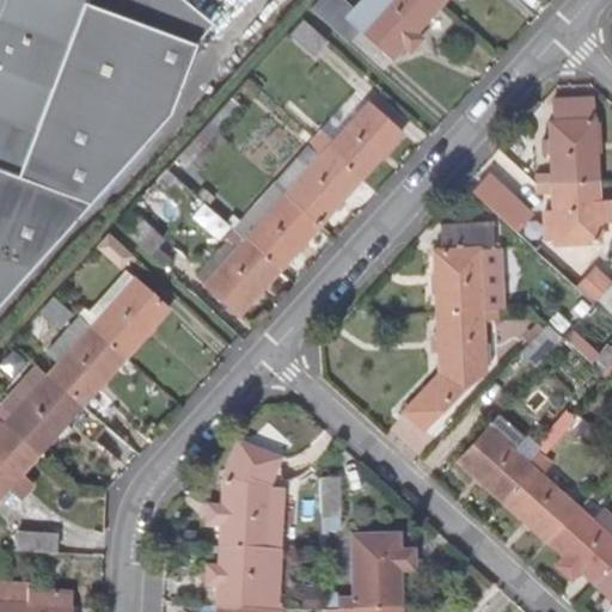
[(0,0),(0,294),(161,115),(173,53),(188,41),(210,23),(191,0),(0,0)]
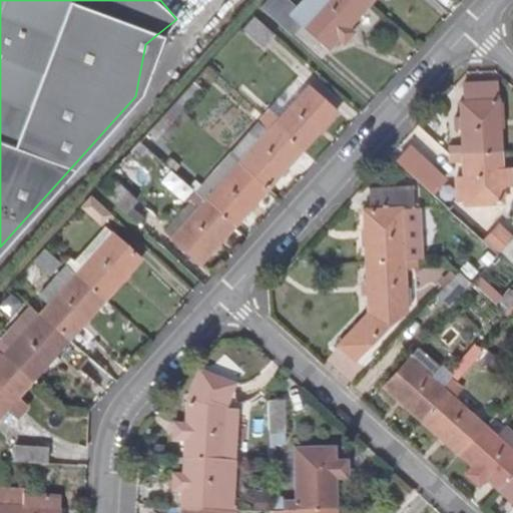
[(293,36),(302,25),(291,15),(297,8),(287,0),(266,0),(260,7),(293,36)]
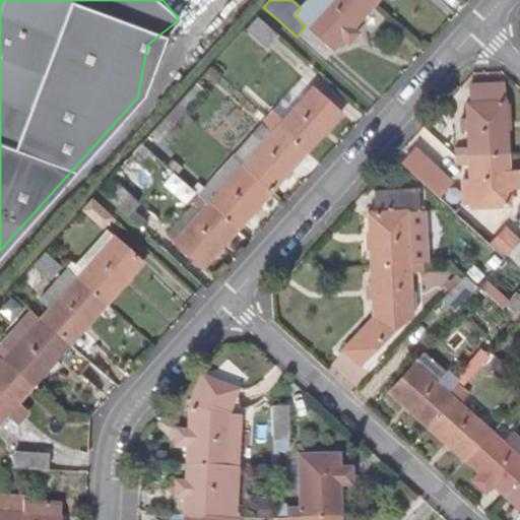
[(308,0),(301,8),(295,15),(306,25),(333,50),(342,40),(348,45),(359,33),(353,28),(375,4),(371,0),(308,0)]
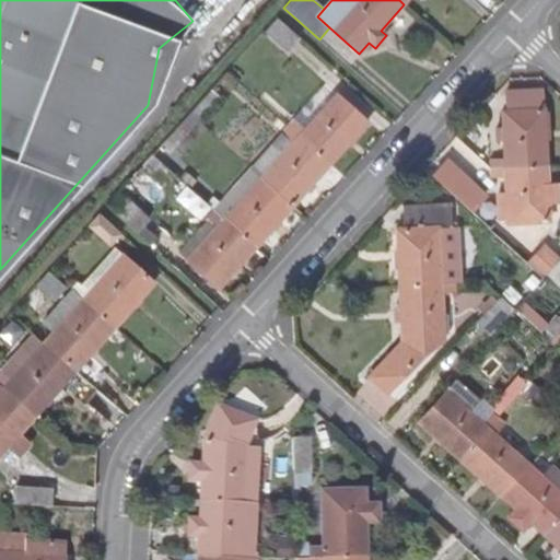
[(288,50),(300,37),(278,18),(266,32),(288,50)]
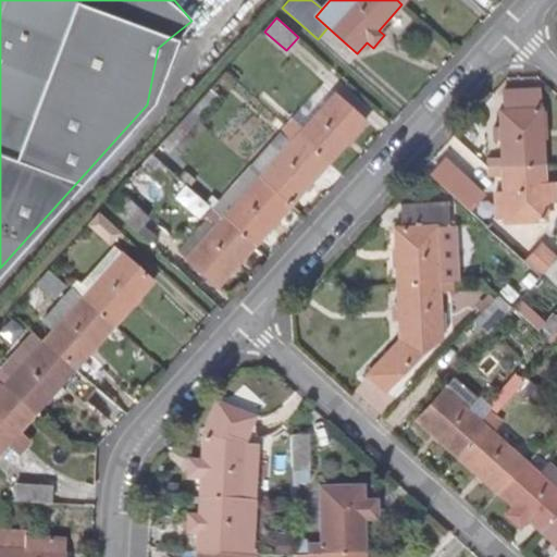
[(503,91),(503,111),(541,109),(540,89),(503,91)]
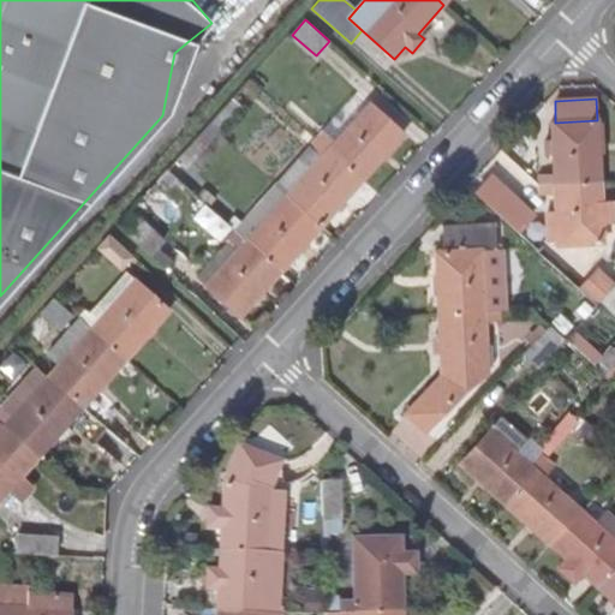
[(335,143),(328,150),(363,180),(404,133),(369,102),(358,115),(347,106),(323,132),(335,143)]
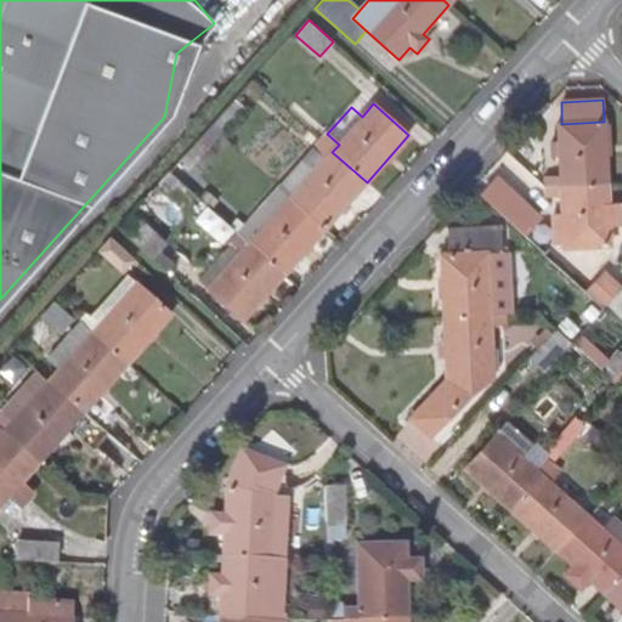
[(219,134),(236,117),(226,108),(210,125),(219,134)]
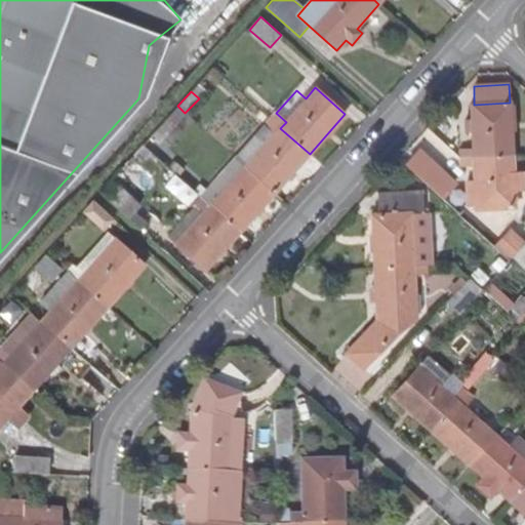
[(510,103),(474,105),(471,105),(471,120),(465,120),(466,133),(472,132),(473,149),(473,158),(513,156),(510,103)]
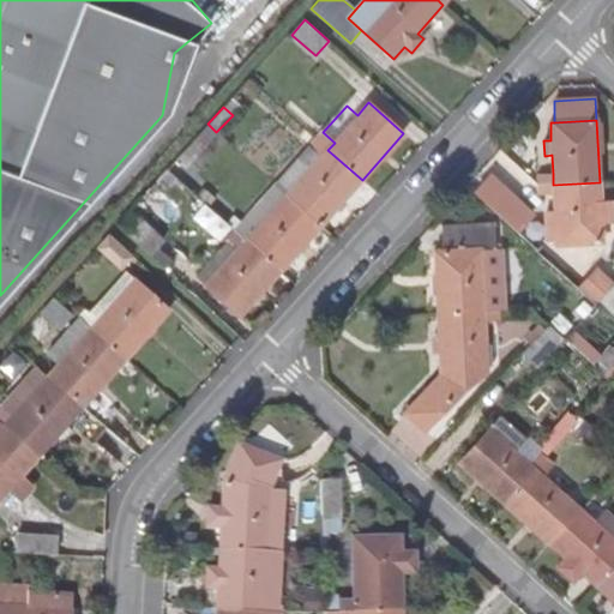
[(323,132),(315,139),(327,150),(335,143),(323,132)]
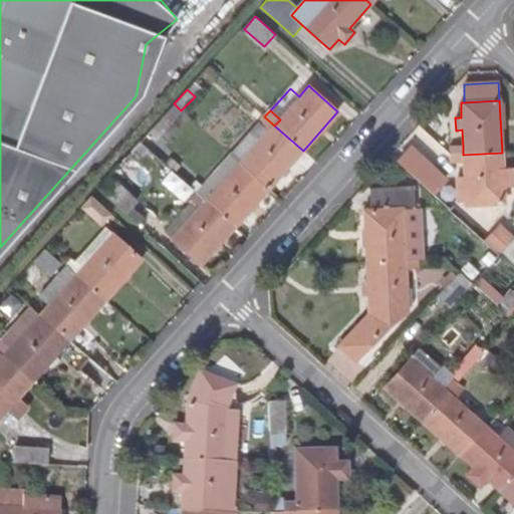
[(274,125),(264,116),(259,122),(268,132),(274,125)]
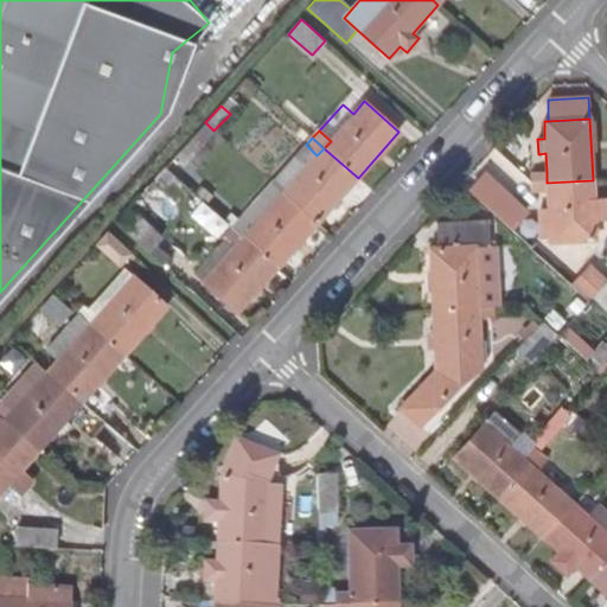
[(274,180),(286,190),(317,155),(306,145),(274,180)]
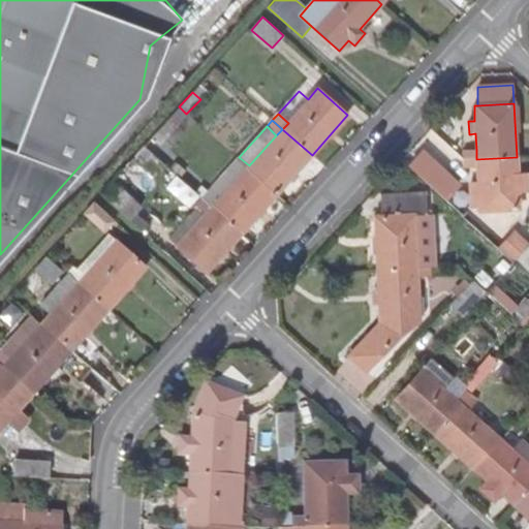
[(282,129),(276,135),(249,165),(247,168),(277,194),(312,155),(282,129)]
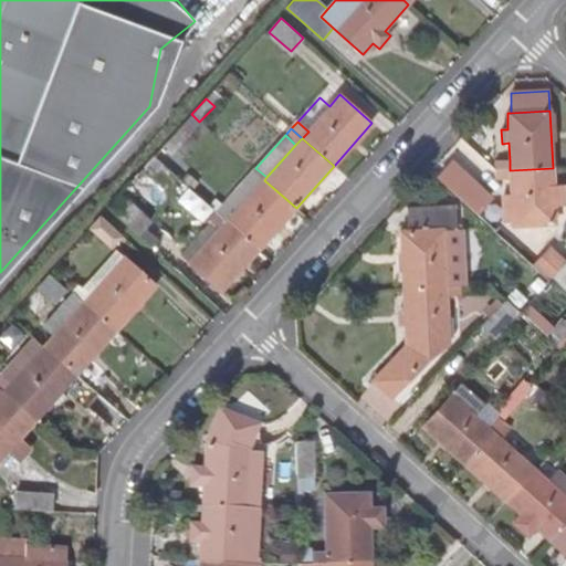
[(495,161),(495,170),(510,170),(510,160),(495,161)]
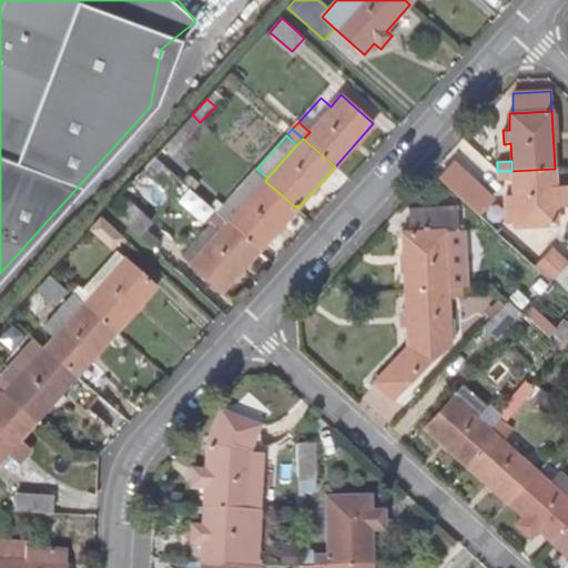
[(450,166),(438,180),(479,215),(494,200),(459,170),(450,166)]
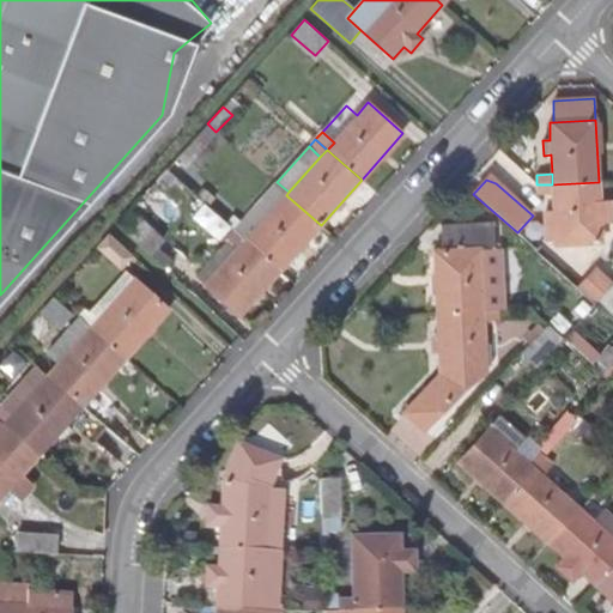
[(552,184),(552,193),(553,218),(545,218),(546,240),(554,240),(554,246),(601,243),(600,222),(611,220),(611,202),(600,202),(599,182),(552,184)]
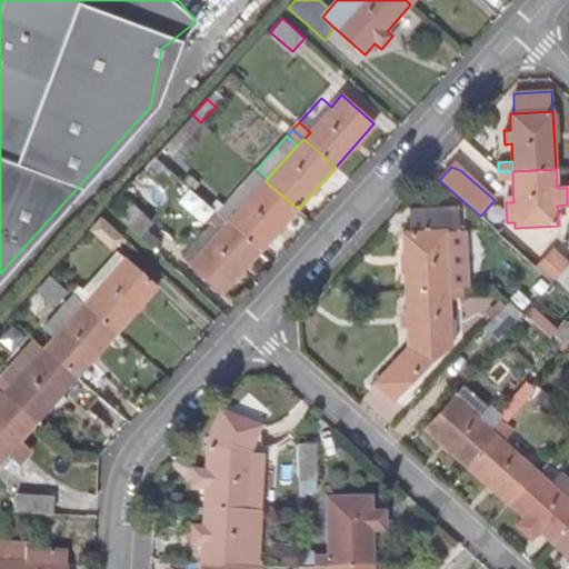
[(512,171),(498,171),(499,180),(512,179),(512,171)]
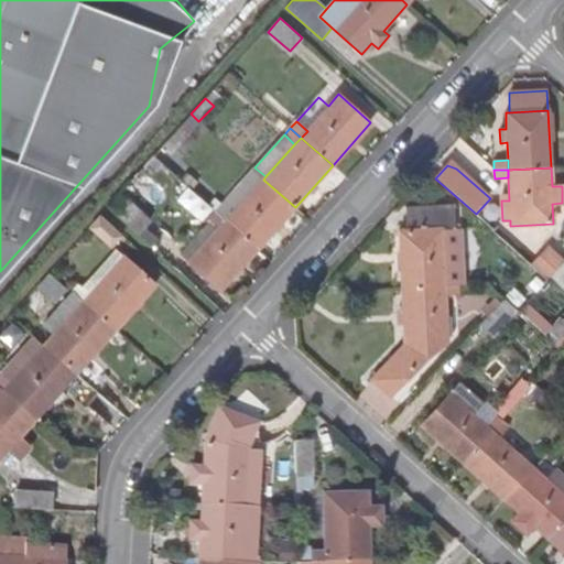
[(226,220),(258,249),(295,207),(263,180),(253,190),(231,214),(226,220)]
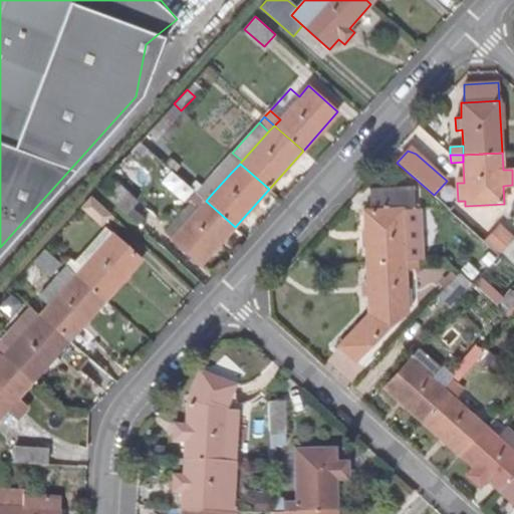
[(224,167),(204,189),(211,195),(231,173),(224,167)]
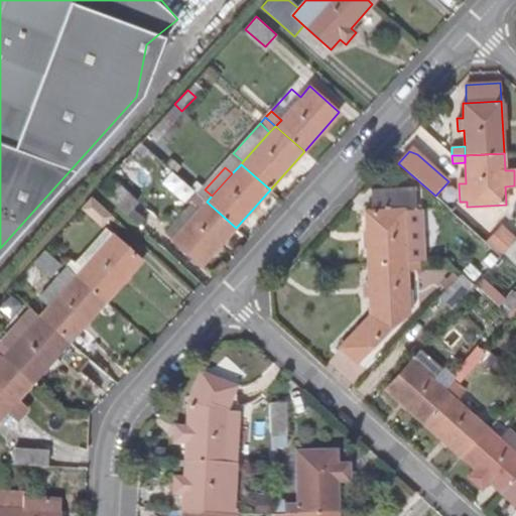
[(126,215),(137,202),(109,177),(98,189),(126,215)]
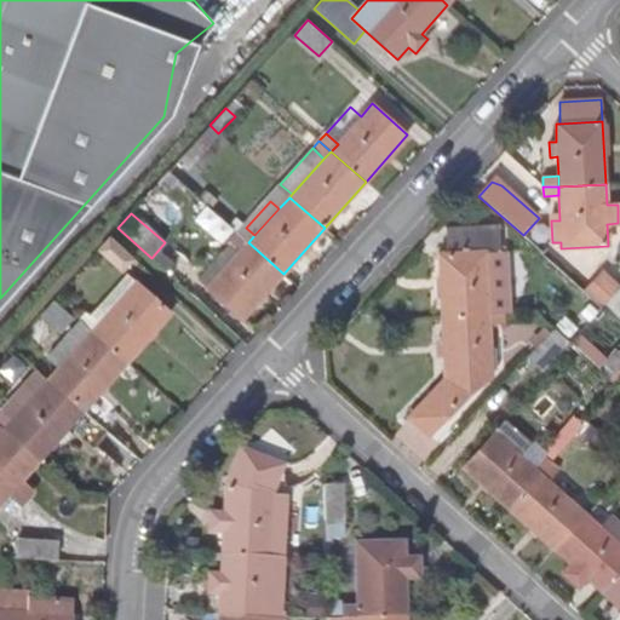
[(244,225),(237,233),(248,242),(254,235),(246,228),(244,225)]
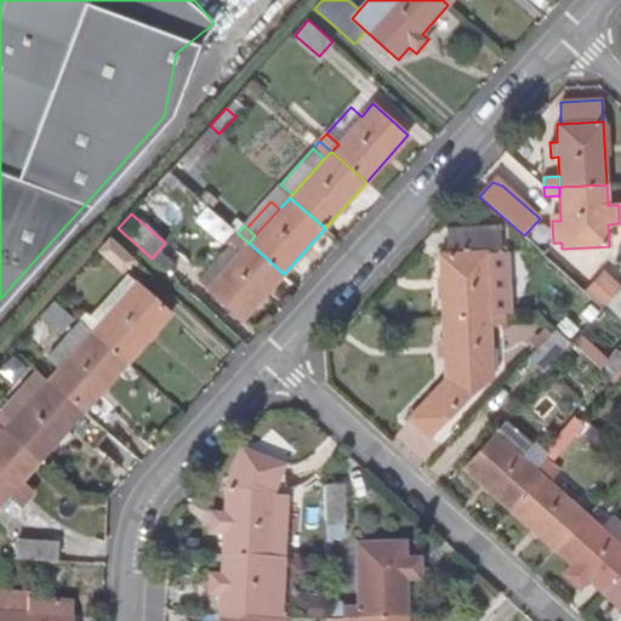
[(443,318),(489,315),(489,305),(486,252),(500,252),(499,226),(448,228),(449,254),(439,255),(443,318)]
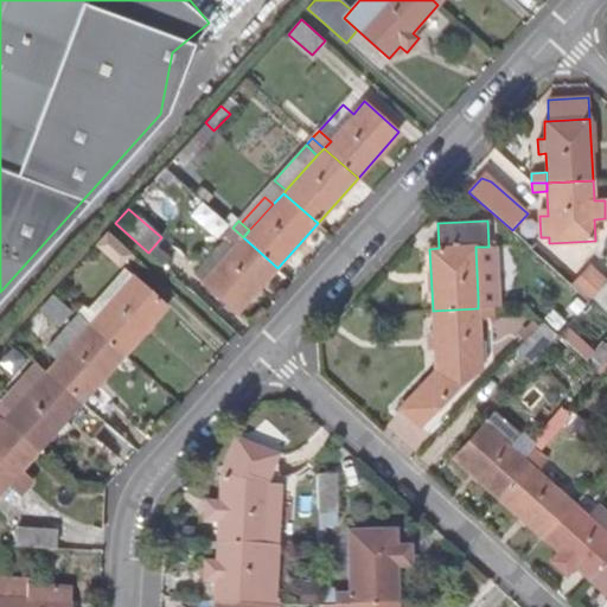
[(243,237),(232,228),(230,227),(224,234),(228,237),(236,244),(243,237)]
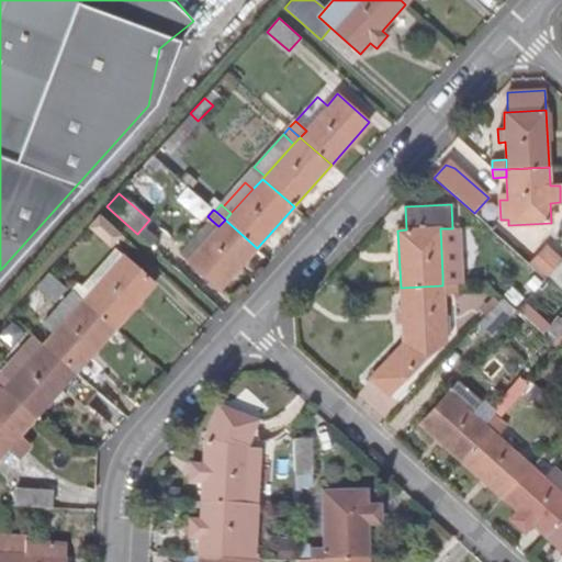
[(112,244),(121,234),(100,214),(90,225),(112,244)]
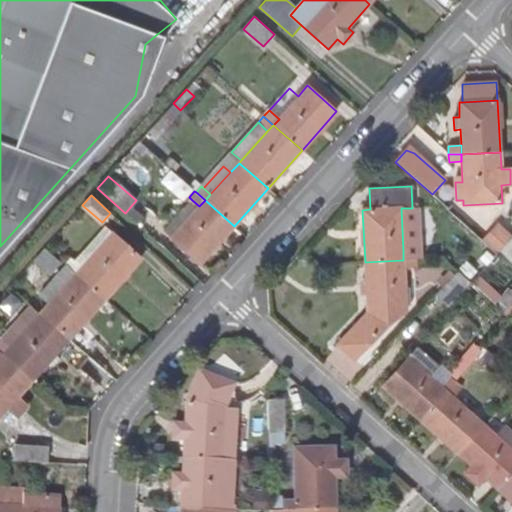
[(199,206),(192,200),(163,232),(170,239),(199,206)]
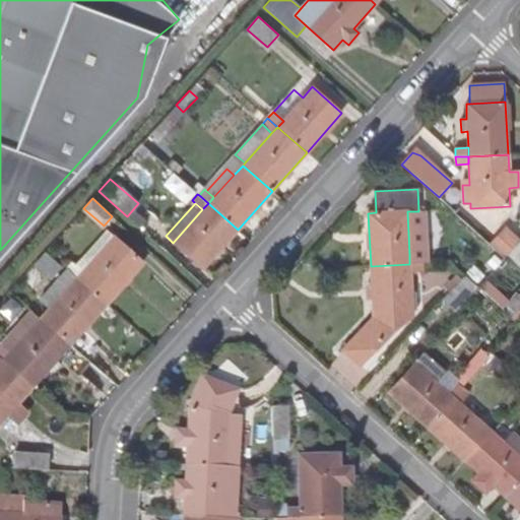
[(202,209),(173,243),(203,268),(238,230),(208,203),(202,209)]
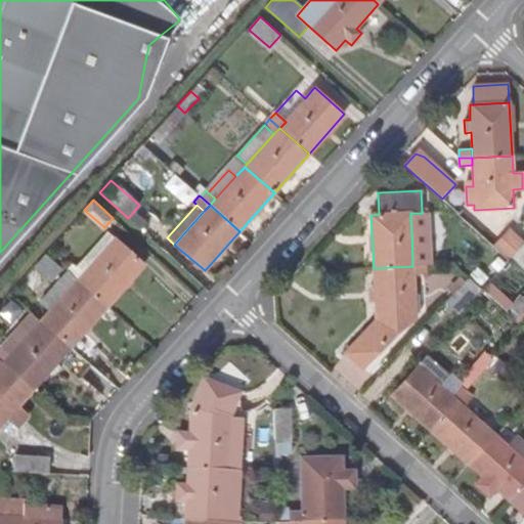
[(511,255),(523,237),(523,235),(511,225),(496,244),(511,255)]
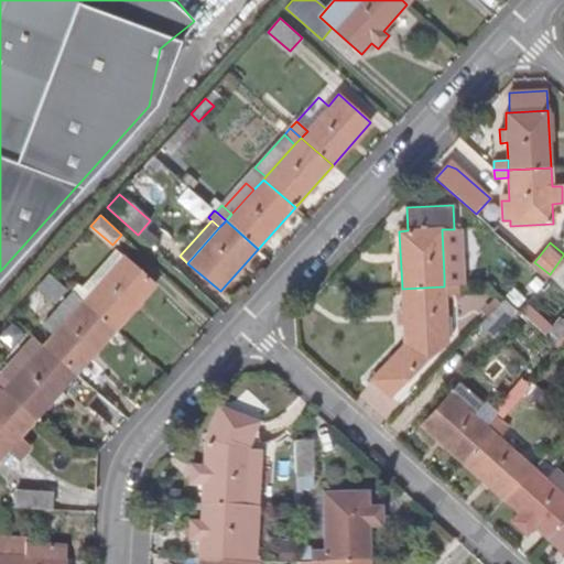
[(123,257),(89,295),(84,301),(115,329),(155,285),(123,257)]
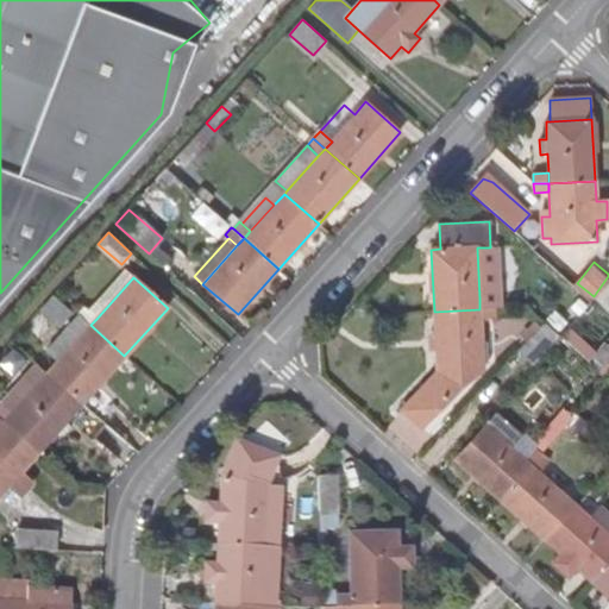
[(41,308),(60,325),(71,312),(51,295),(41,308)]
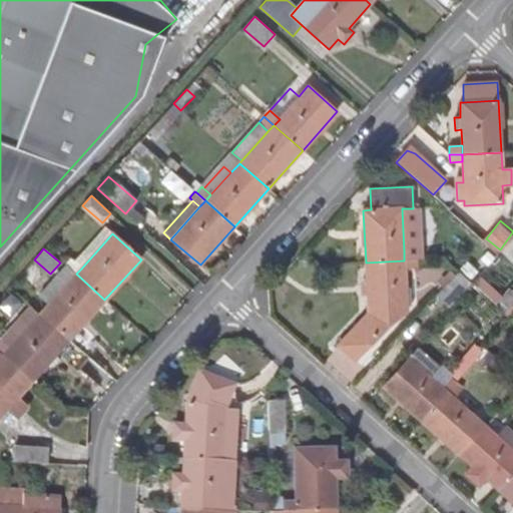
[(404,261),(417,261),(416,251),(404,251),(404,261)]
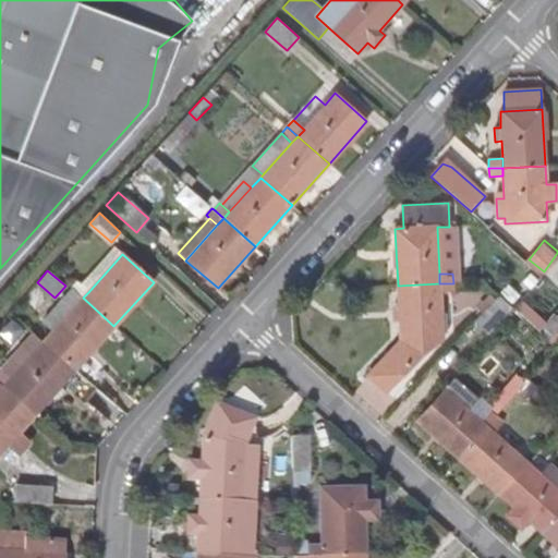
[(79,283),(73,289),(83,298),(88,292),(79,283)]
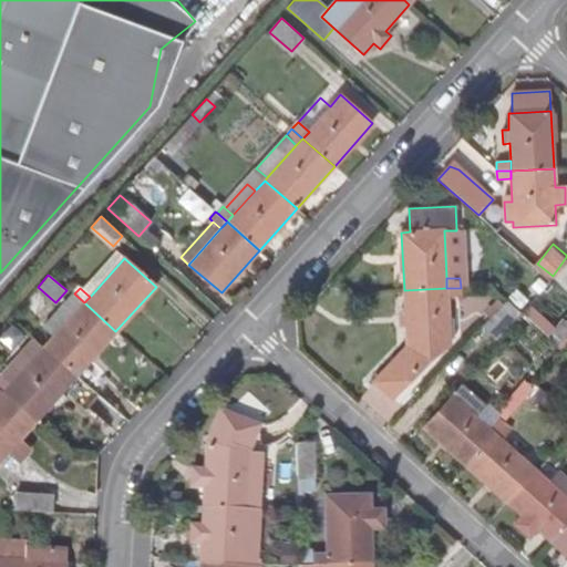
[(447,296),(446,288),(404,290),(408,347),(373,383),(393,401),(445,346),(450,344),(449,330),(454,330),(454,319),(449,319),(447,296)]
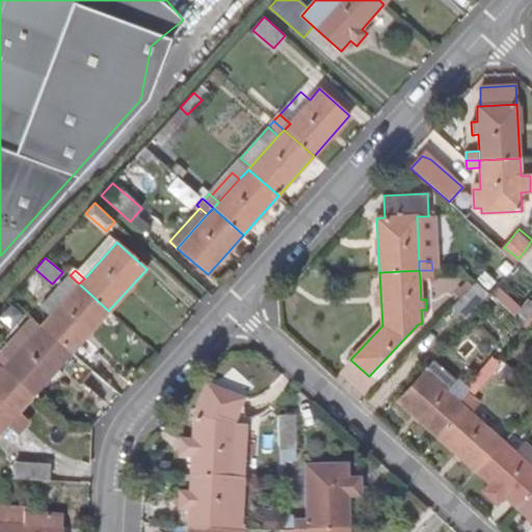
[(85,337),(108,311),(79,284),(70,275),(41,308),(50,316),(42,326),(86,365),(100,350),(85,337)]
